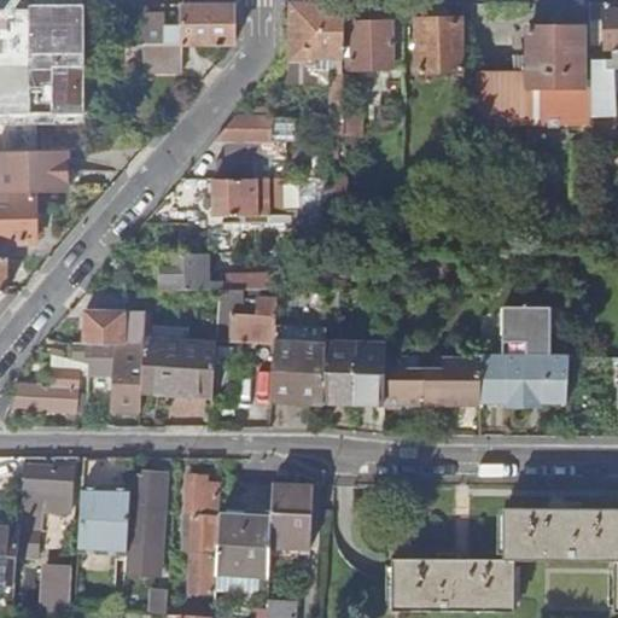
[(617,3),(614,3),(614,13),(605,13),(607,50),(613,50),(613,62),(593,62),(594,116),(594,120),(616,120),(617,120),(617,97),(617,95),(617,3)]
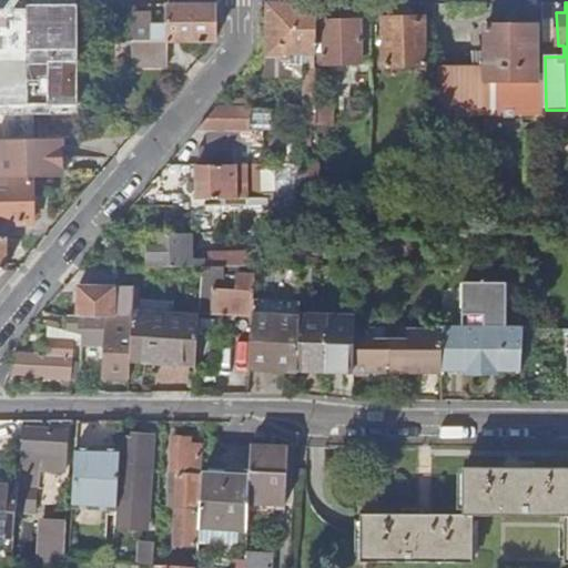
[(215,3),(166,3),(168,28),(162,28),(161,26),(151,26),(150,12),(132,12),(131,40),(162,40),(215,39),(215,3)]
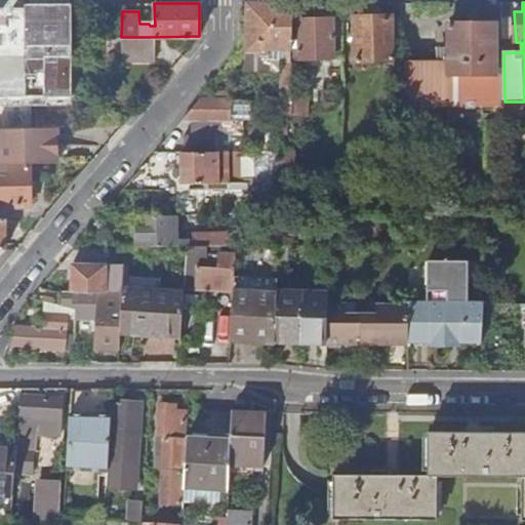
[(247,3),(247,4),(248,50),(259,50),(260,56),(269,55),(269,48),(292,48),(291,3),(247,3)]
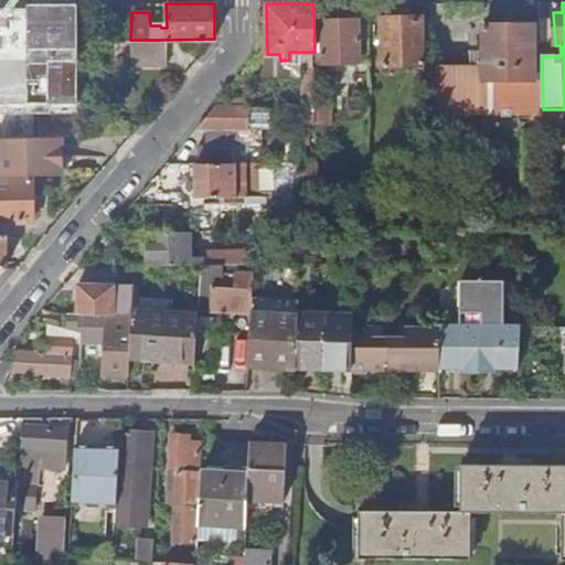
[(381,65),(425,64),(425,18),(380,19),(381,65)]
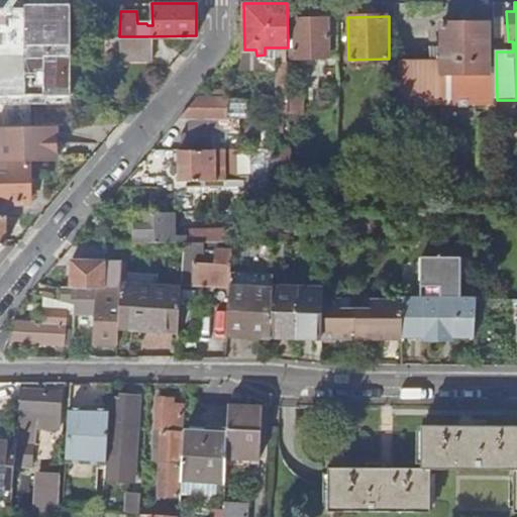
[(329,59),(328,18),(295,18),(295,58),(329,59)]
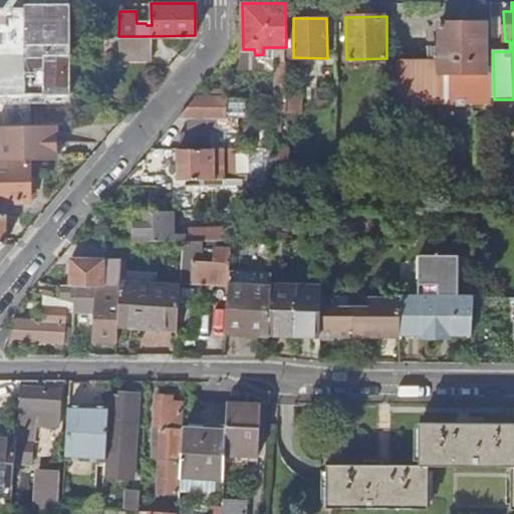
[(494,96),(493,57),(485,57),(485,22),(439,23),(440,60),(401,61),(401,105),(430,105),(430,110),(439,110),(439,129),(441,127),(442,119),(482,119),(481,117),(474,117),(474,102),(494,102),(494,99),(494,96)]
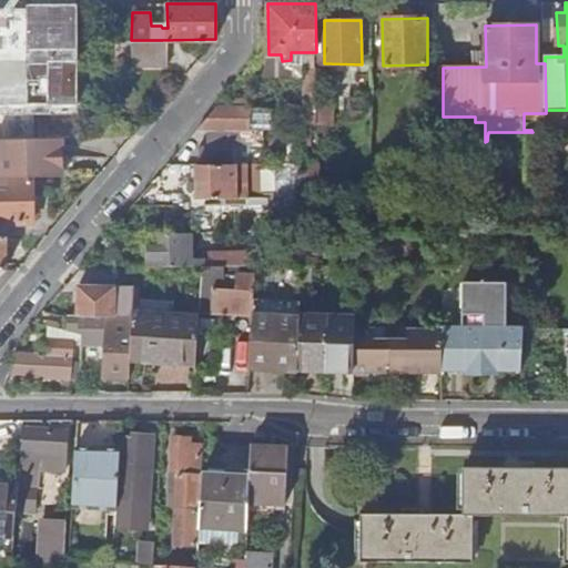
[(162,40),(131,40),(131,60),(162,60),(162,40)]
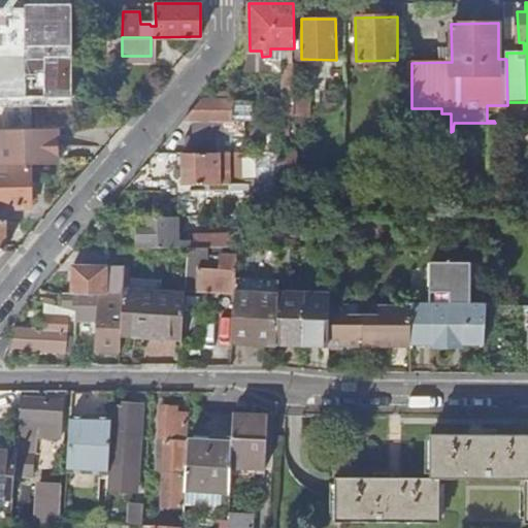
[(283,116),(295,116),(294,84),(294,66),(294,63),(283,63),(283,116)]
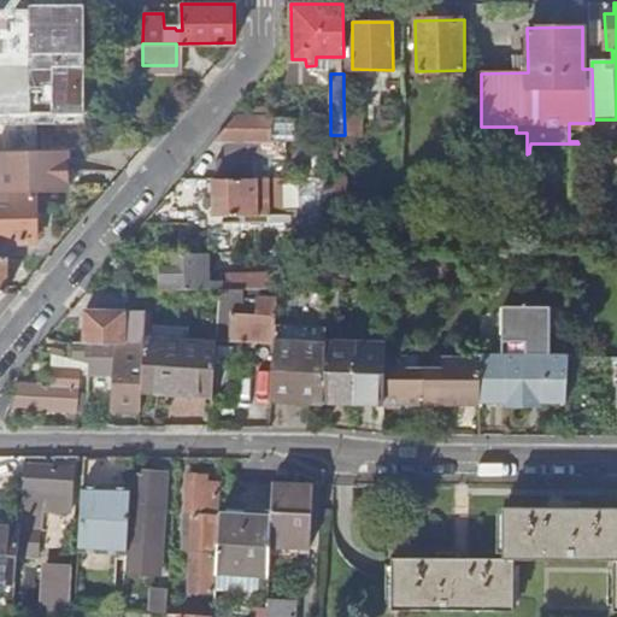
[(344,77),(344,98),(363,98),(363,77),(344,77)]
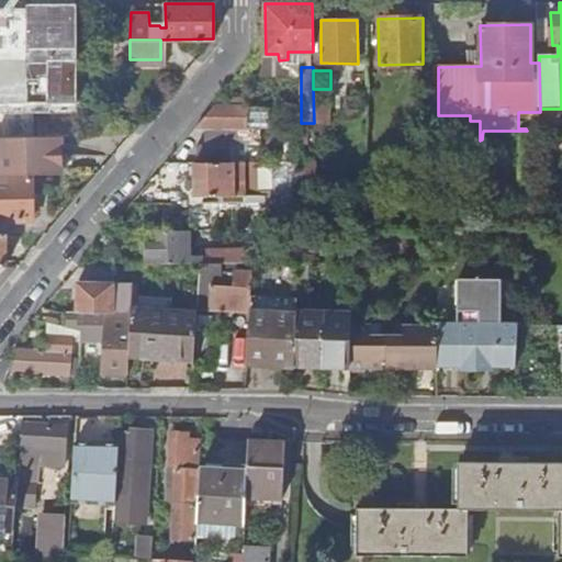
[(213,107),(195,127),(204,127),(237,128),(247,128),(248,108),(213,107)]
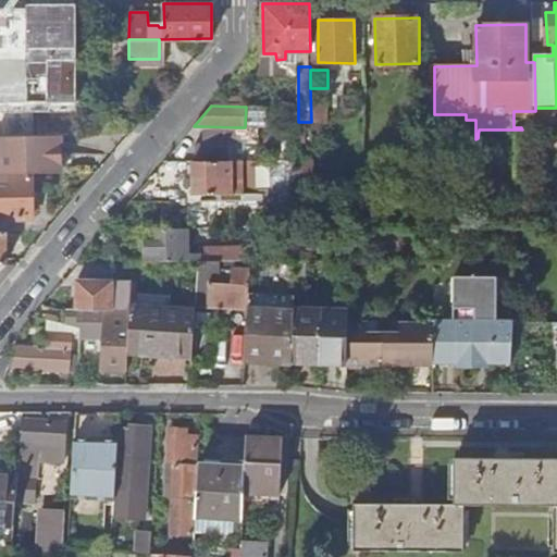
[(535,108),(535,111),(535,115),(535,121),(555,121),(555,108),(535,108)]
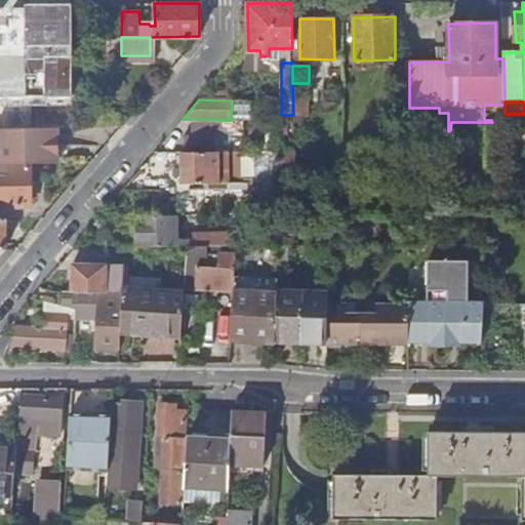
[(186,135),(185,152),(214,151),(214,135),(221,135),(221,120),(191,119),(191,135),(186,135)]
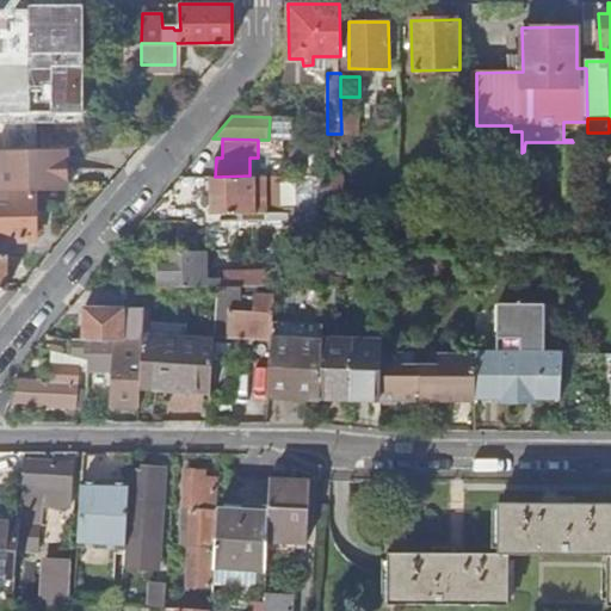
[(69,148),(0,148),(0,189),(68,189),(69,148)]
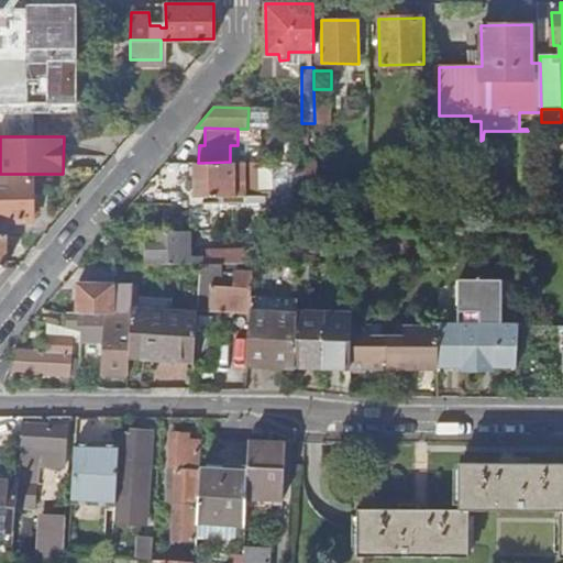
[(198,163),(196,163),(196,197),(235,197),(235,162),(230,162),(198,163)]
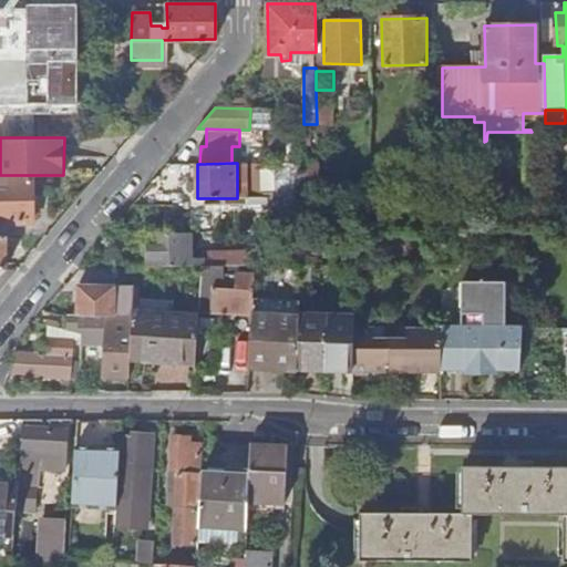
[(0,222),(33,222),(32,179),(0,179),(0,222)]
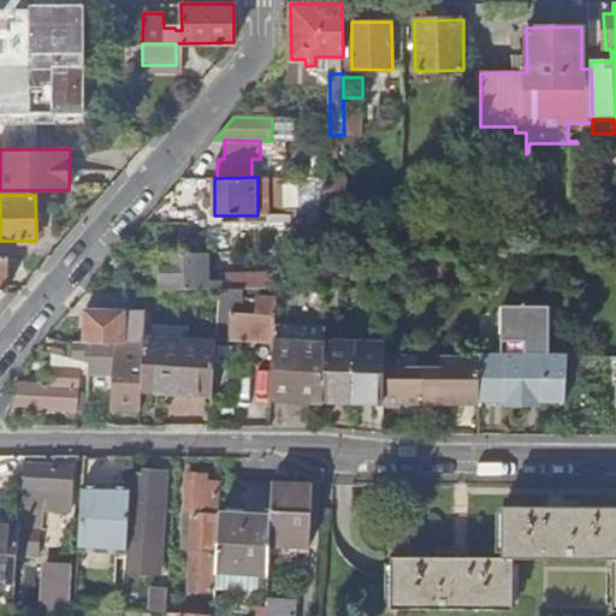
[(208,253),(163,253),(161,290),(220,289),(221,289),(221,282),(208,280),(208,253)]
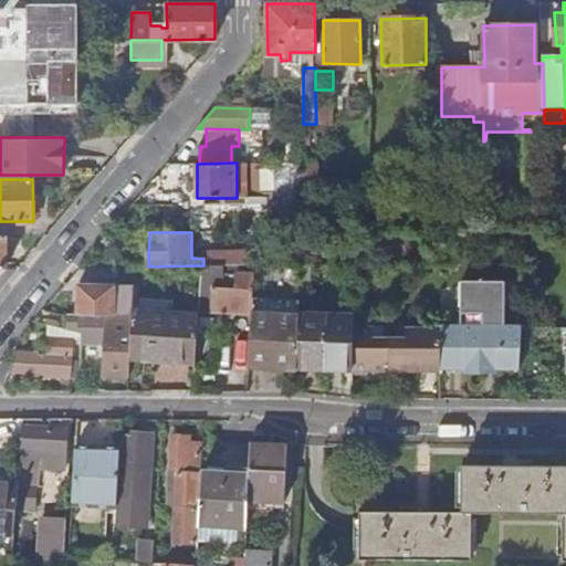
[(210,312),(252,314),(255,265),(238,265),(238,272),(237,273),(237,283),(230,283),(230,287),(212,287),(213,279),(223,280),(224,265),(203,265),(202,265),(200,293),(212,293),(210,312)]
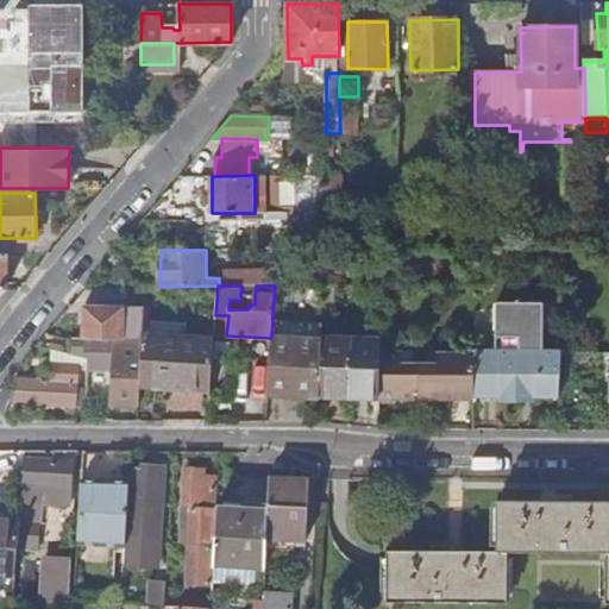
[(146,287),(127,287),(127,297),(145,299),(146,287)]
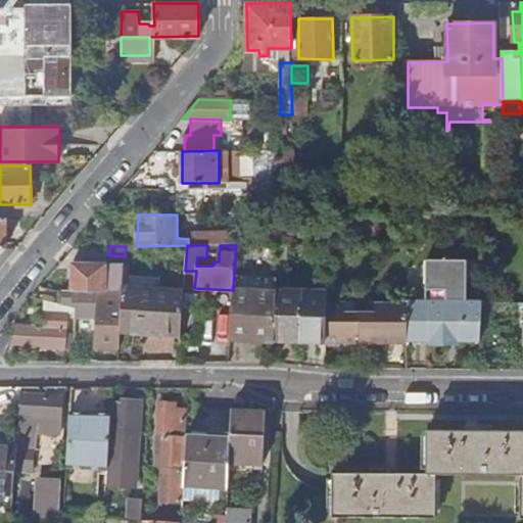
[(409,339),(409,341),(431,341),(431,337),(459,337),(459,341),(481,341),(481,302),(466,302),(468,296),(466,262),(449,262),(449,257),(441,258),(441,262),(425,262),(425,302),(409,302),(409,305),(409,330),(409,335),(409,339)]
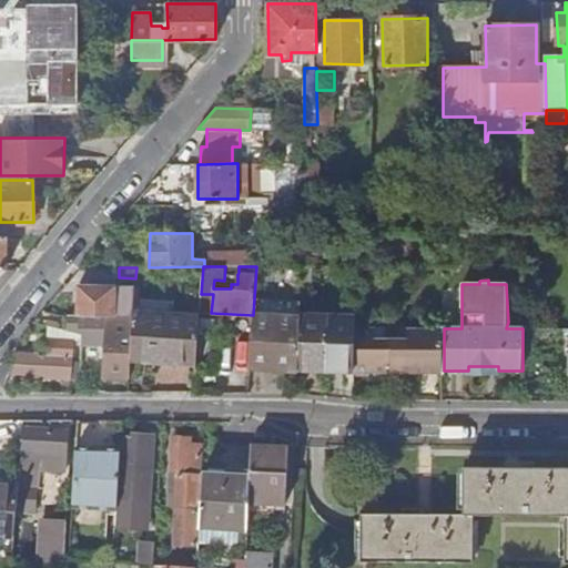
[(79,285),(78,315),(102,315),(109,315),(133,315),(133,312),(134,293),(115,292),(115,286),(79,285)]
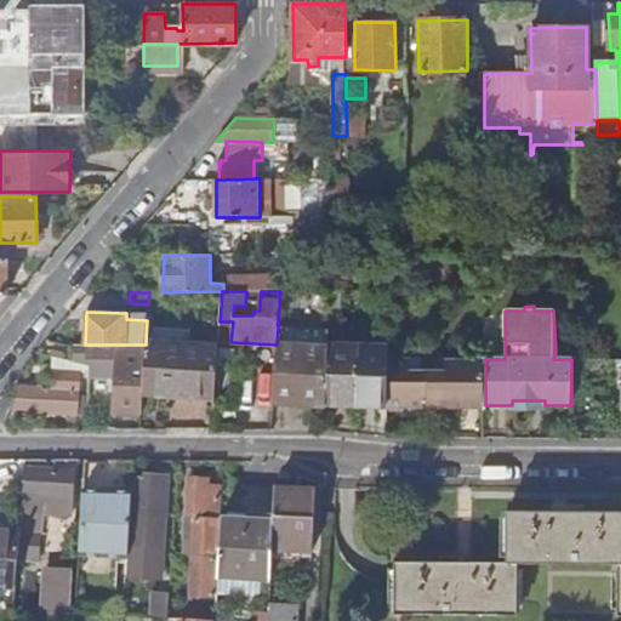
[(143,394),(215,397),(218,345),(146,341),(146,345),(143,394)]
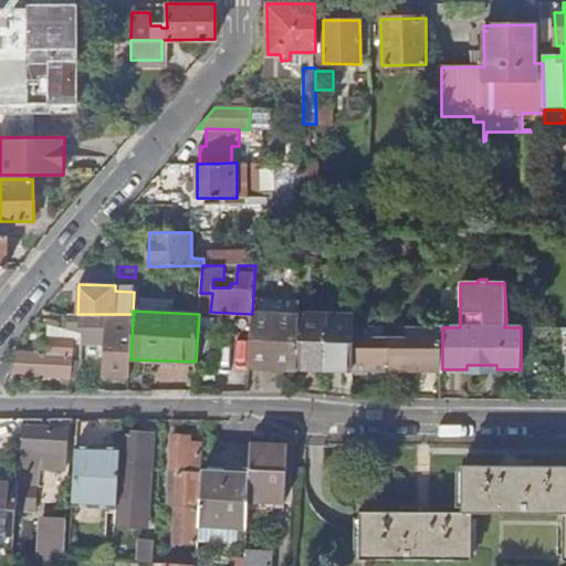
[(105,376),(129,377),(130,359),(133,314),(108,314),(107,320),(105,376)]
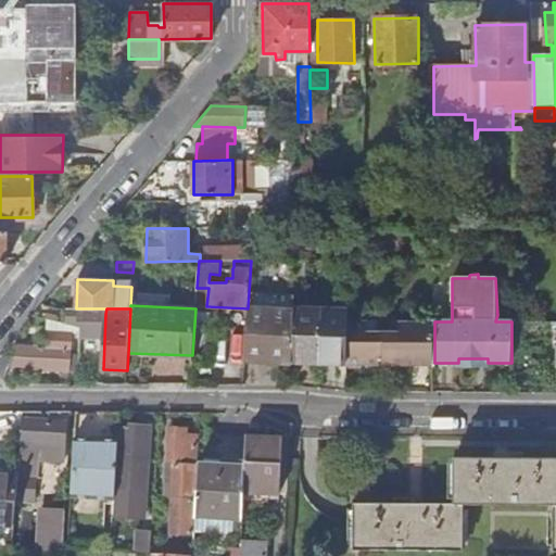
[(248,308),(244,357),(292,359),(294,311),(248,308)]
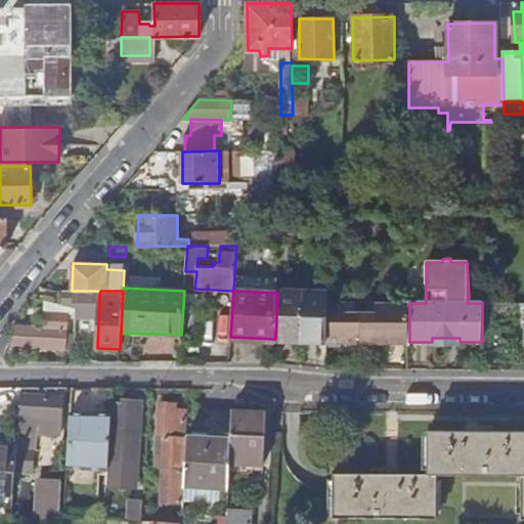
[(277,293),(275,339),(326,341),(328,301),(329,293),(277,291),(277,293)]
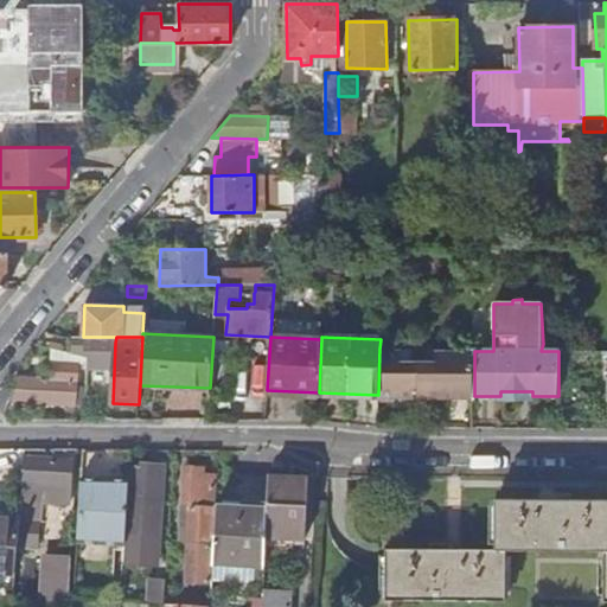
[(378,395),(378,397),(438,397),(438,389),(474,389),(474,383),(474,355),(465,350),(436,349),(436,363),(401,363),(401,349),(382,349),(379,349),(378,395)]
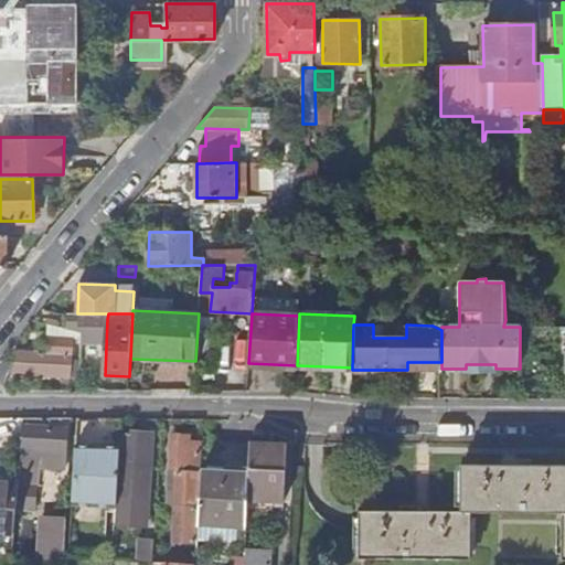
[(41,351),(14,350),(12,373),(70,376),(72,339),(43,337),(41,351)]
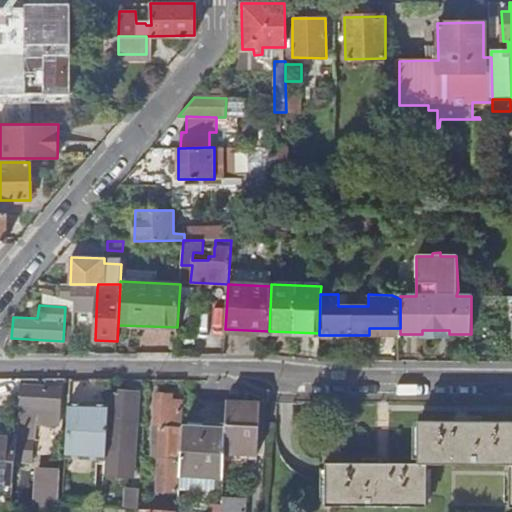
[(193,306),(181,305),(179,334),(191,335),(193,306)]
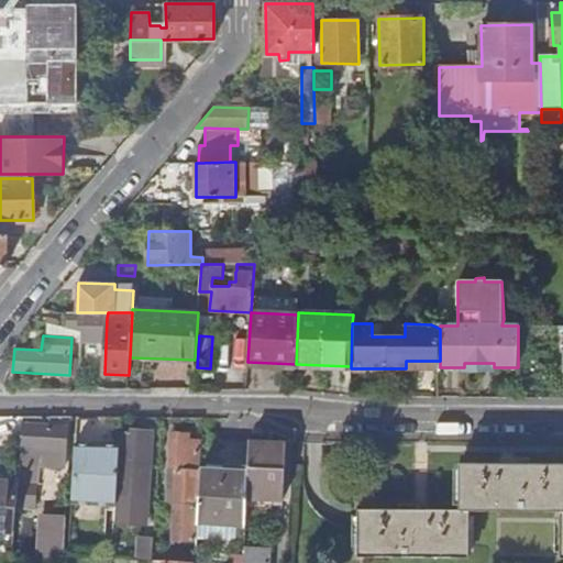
[(0,359),(0,384),(3,385),(7,370),(10,359),(0,359)]
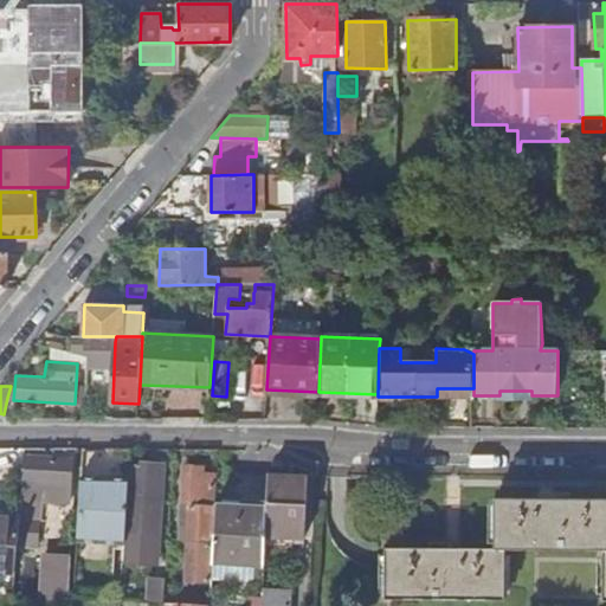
[(73,459),(25,456),(21,498),(70,502),(73,459)]
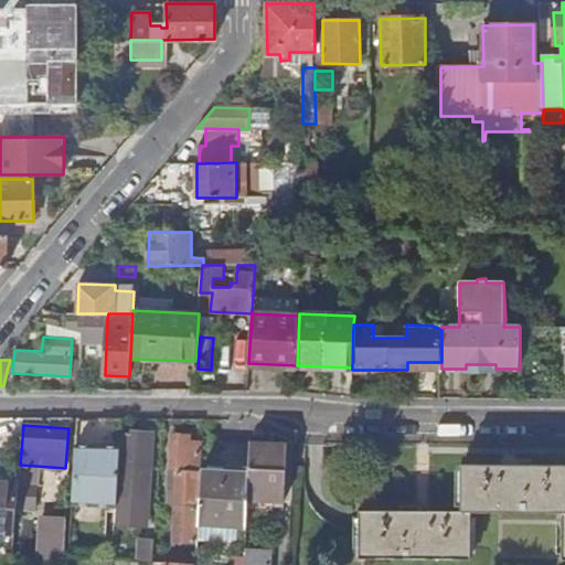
[(132,435),(121,435),(117,494),(116,523),(147,525),(153,433),(132,430),(132,435)]
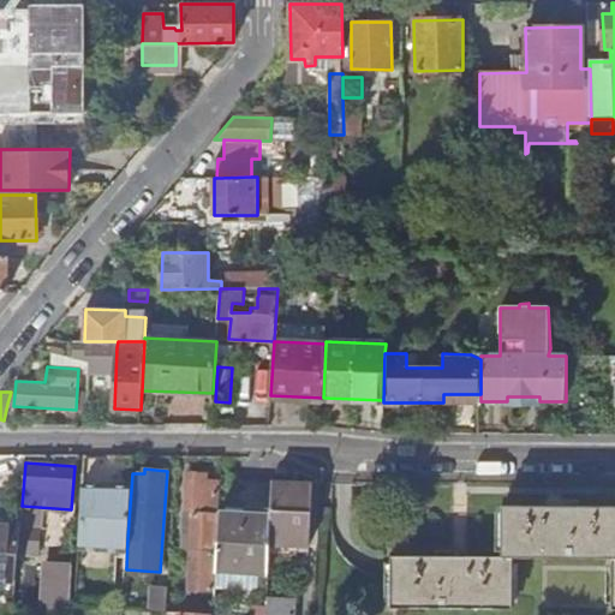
[(187,590),(212,591),(220,482),(207,482),(207,475),(187,473),(185,512),(193,512),(187,590)]
